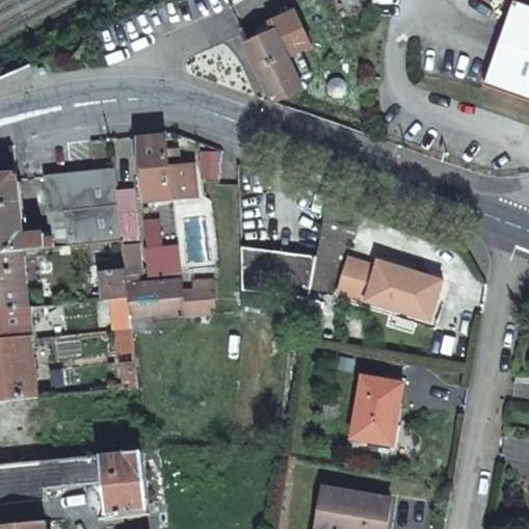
[(484,81),(528,96),(528,6),(510,0),(484,81)]
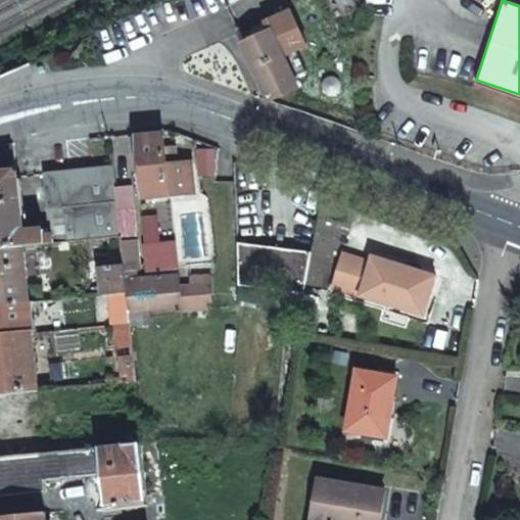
[(258,30),(292,12),(288,4),(254,21),(258,30)]
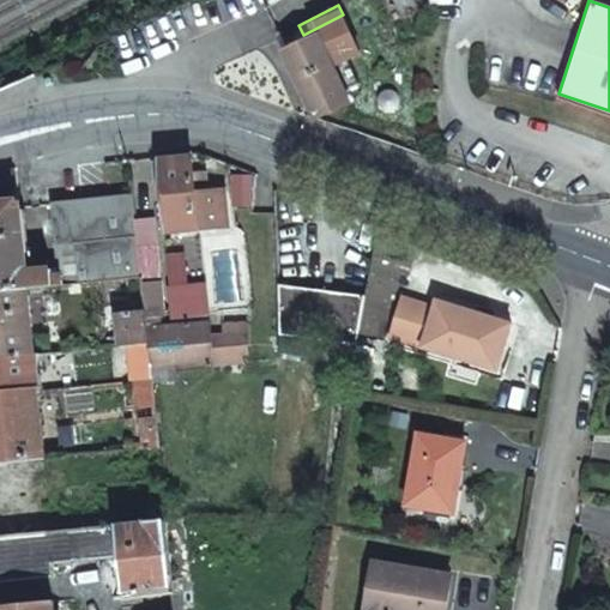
[(348,52),(358,46),(343,14),(303,35),(283,47),(316,114),(351,97),(344,84),(361,76),(348,52)]
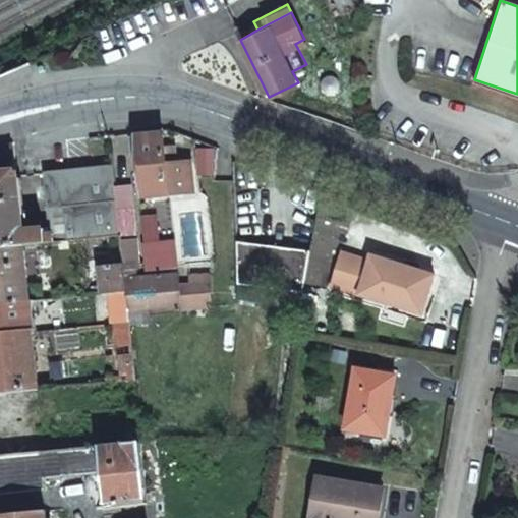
[(141,197),(168,195),(165,165),(163,149),(161,129),(135,132),(141,197)]
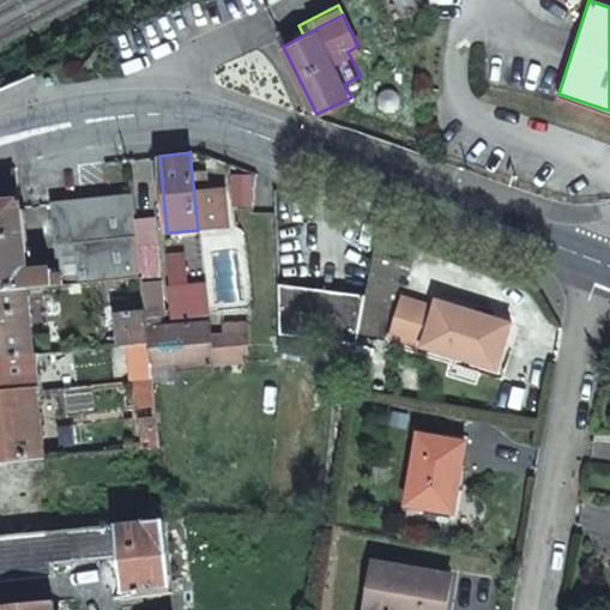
[(0,287),(25,284),(13,164),(0,170),(0,287)]
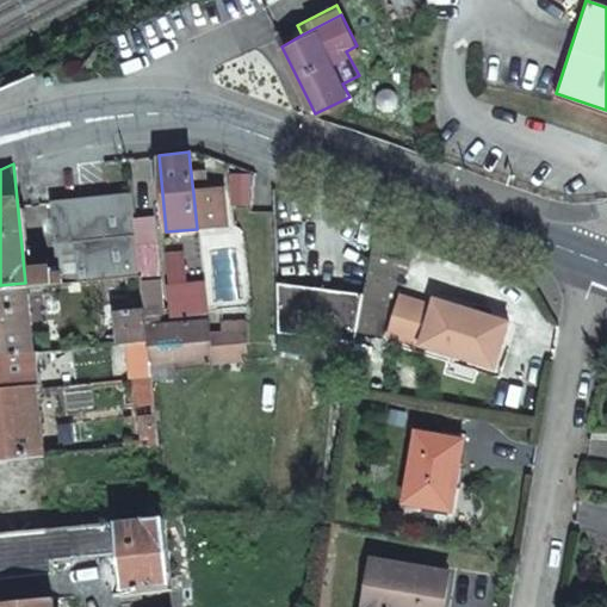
[(202,173),(191,174),(193,193),(197,229),(227,225),(223,190),(204,192),(202,173)]
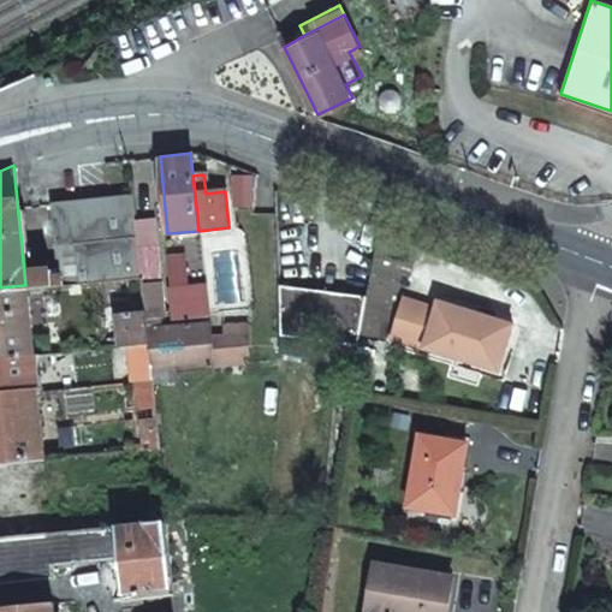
[(31,272),(34,285),(73,280),(83,280),(140,274),(138,260),(131,192),(53,200),(60,268),(31,272)]
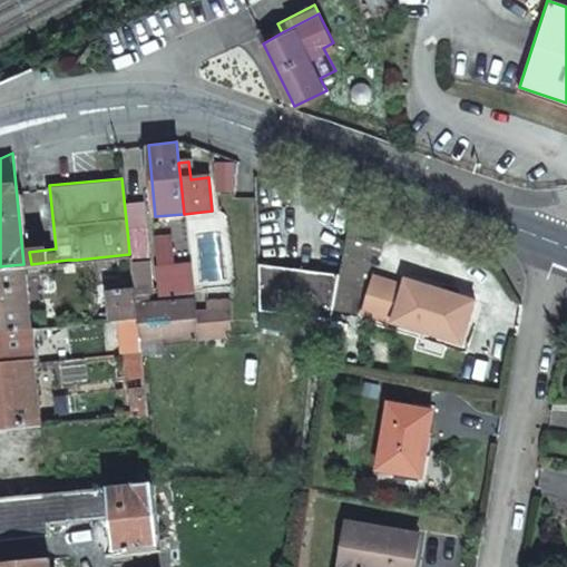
[(128,241),(129,254),(133,286),(134,291),(150,290),(146,238),(128,241)]
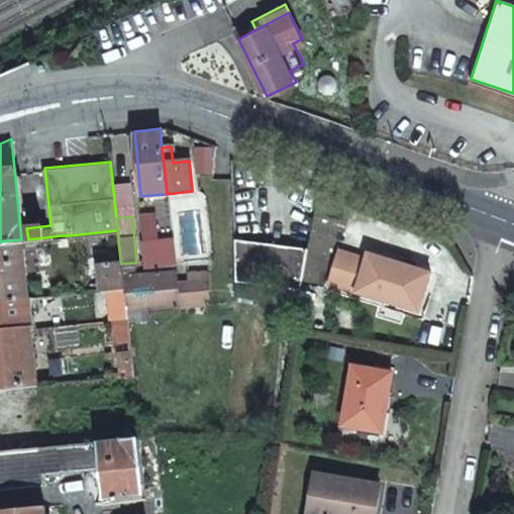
[(237,279),(300,291),(308,251),(234,237),(237,279)]
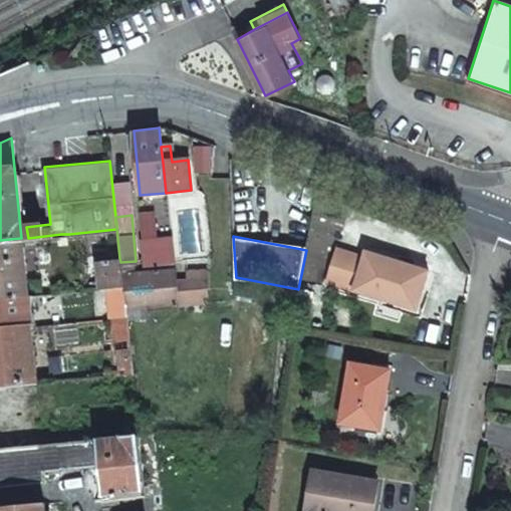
[(0,297),(26,295),(21,238),(0,240),(0,297)]
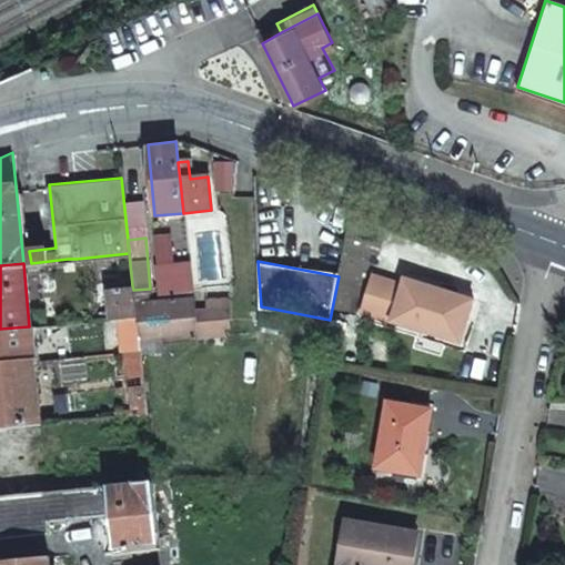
[(371,276),(370,279),(359,313),(461,346),(475,304),(404,281),(402,286),(371,276)]
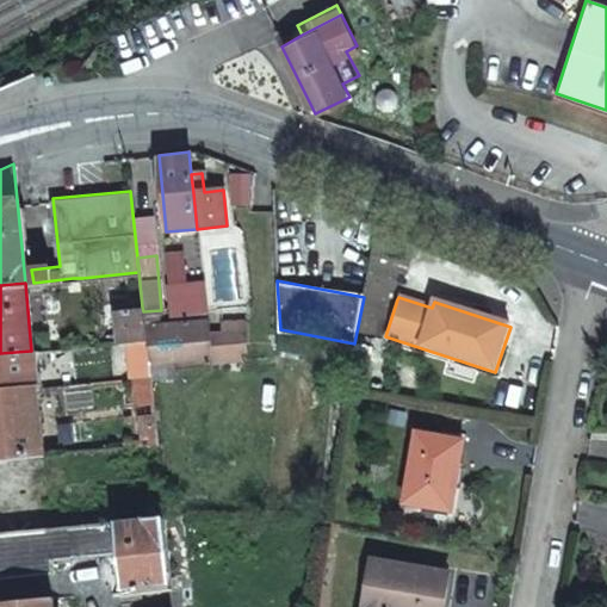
[(143,311),(142,307),(112,309),(115,342),(122,342),(146,340),(144,327),(143,311)]
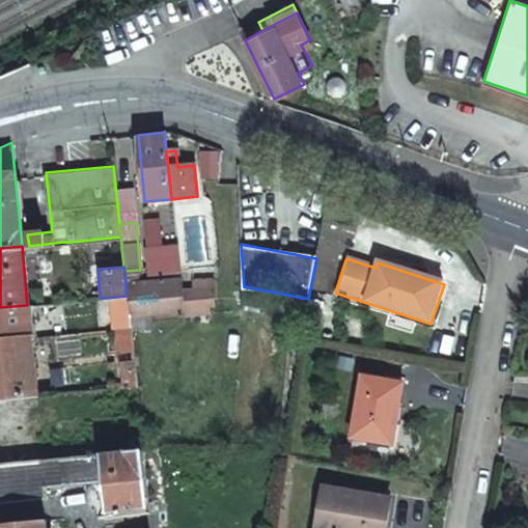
[(179,279),(126,284),(127,296),(130,325),(130,327),(151,326),(150,314),(183,311),(181,289),(179,279)]
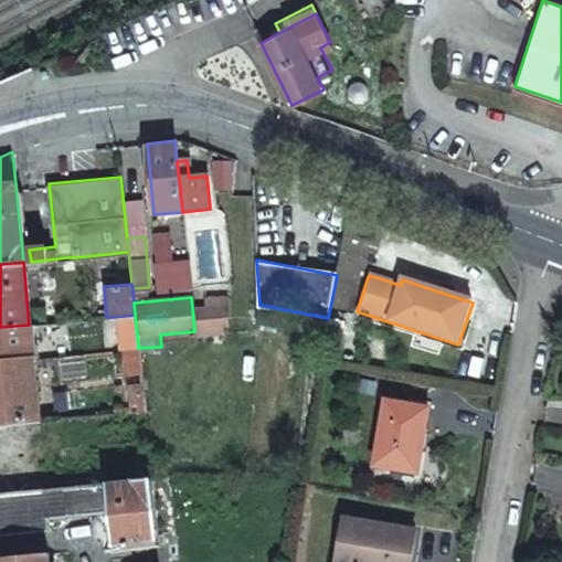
[(225,305),(192,308),(194,331),(222,328),(222,318),(228,317),(225,305)]
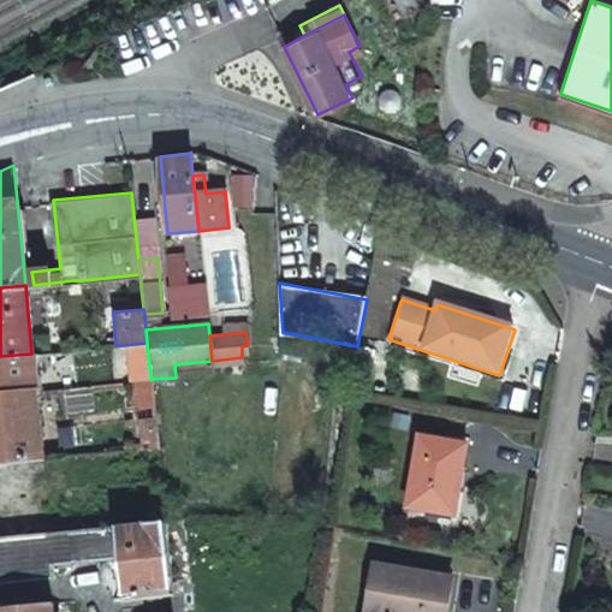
[(150,376),(147,343),(123,345),(126,372),(137,372),(138,378),(150,376)]
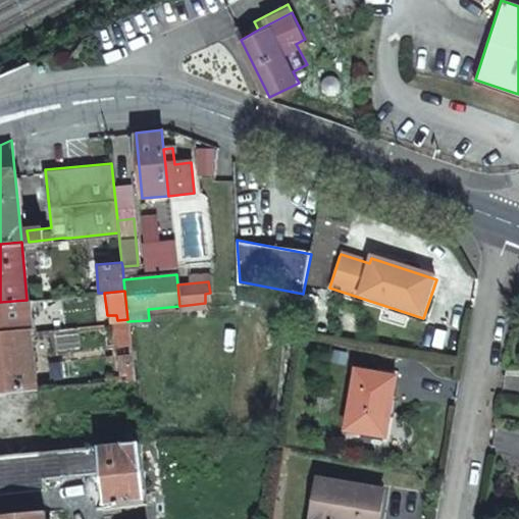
[(0,330),(30,328),(27,300),(0,302),(0,330)]
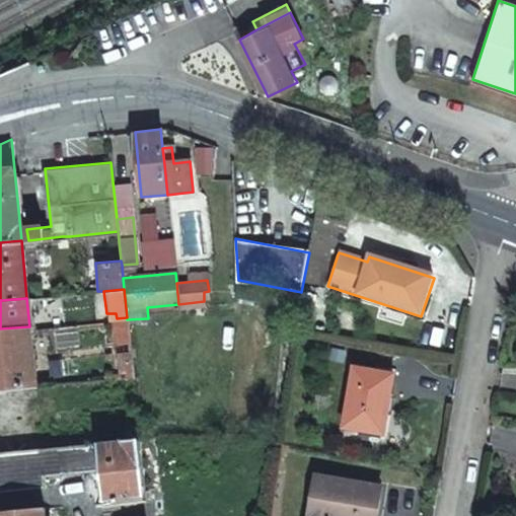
[(127,319),(127,317),(117,318),(112,319),(117,364),(124,363),(125,376),(133,375),(127,319)]
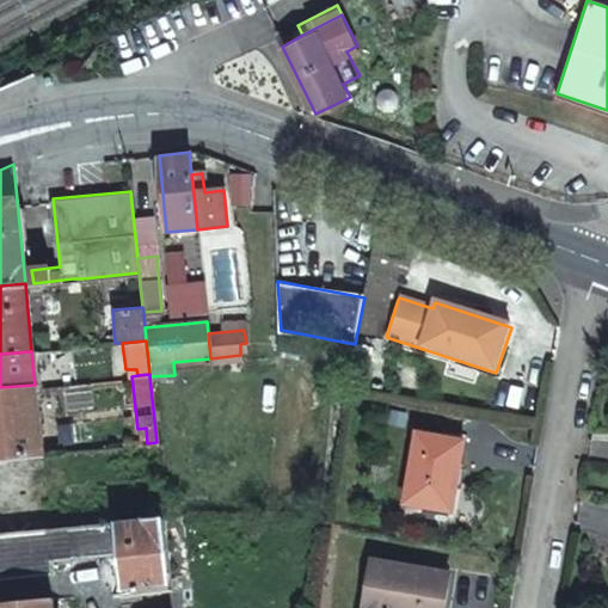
[(0,455),(42,452),(35,385),(0,387),(0,455)]
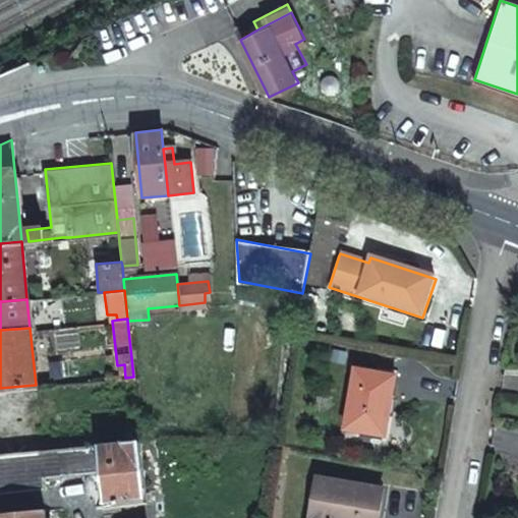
[(387,375),(348,368),(338,427),(376,435),(387,375)]
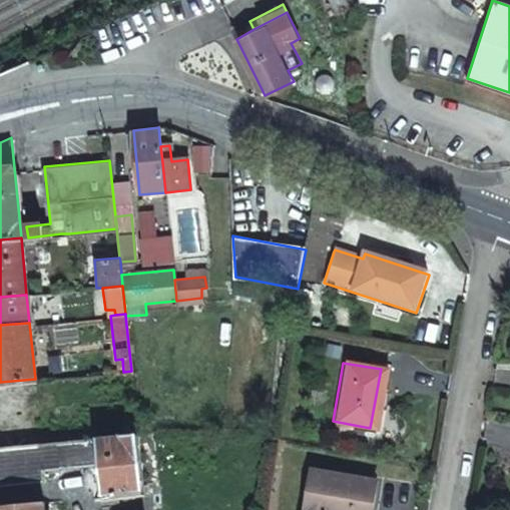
[(137,434),(46,442),(0,447),(0,482),(41,479),(40,469),(97,464),(100,496),(143,494),(142,478),(137,434)]
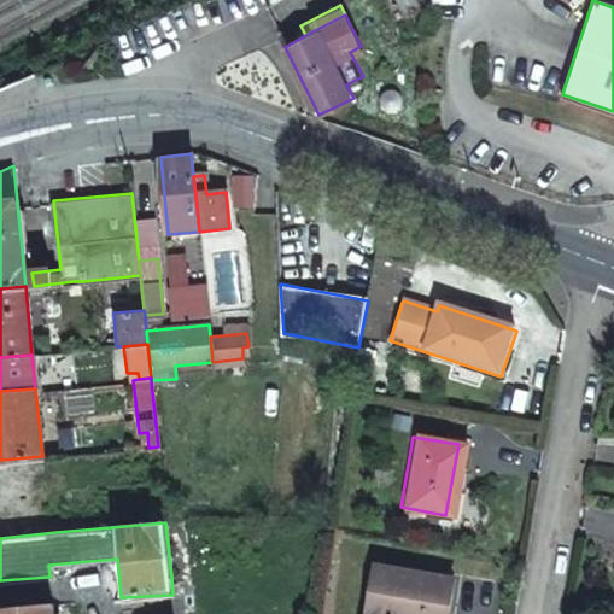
[(434,583),(436,576),(375,565),(367,613),(446,613),(452,585),(434,583)]
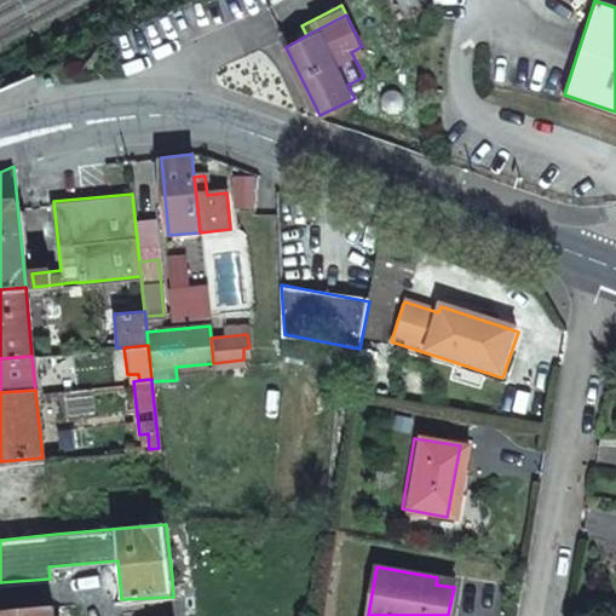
[(455,580),(437,577),(436,585),(454,587),(455,580)]
